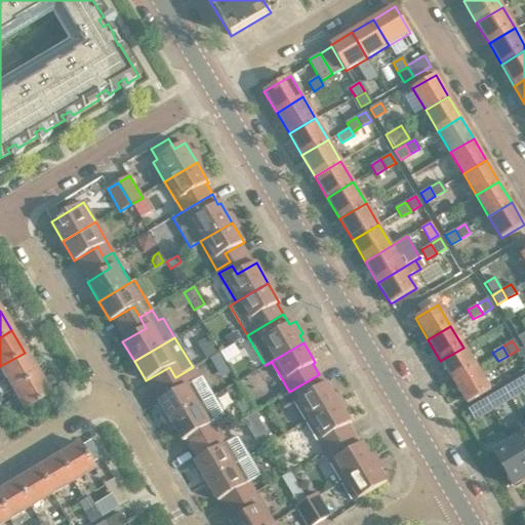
[(440,361),(453,382),(476,369),(463,348),(440,361)]
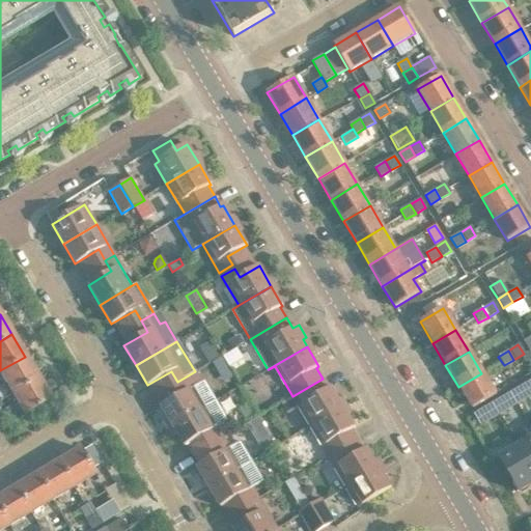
[(0,370),(0,373),(11,393),(37,378),(25,357),(0,370)]
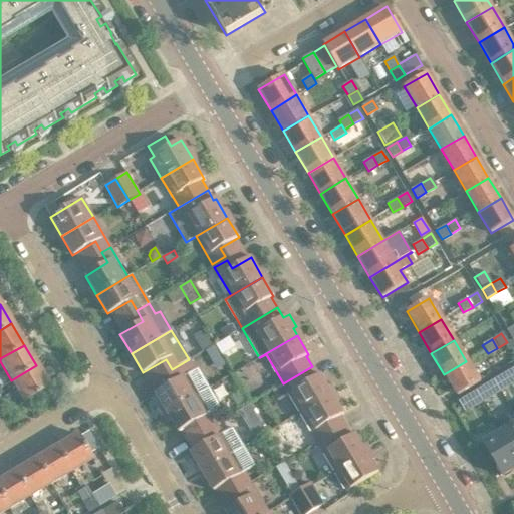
[(166,413),(197,394),(208,388),(196,367),(194,368),(189,359),(172,369),(178,379),(155,394),(162,405),(166,413)]
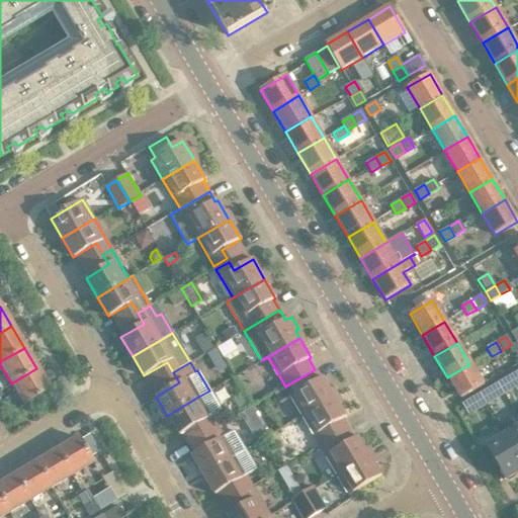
[(459,399),(483,385),(469,364),(447,377),(459,399)]
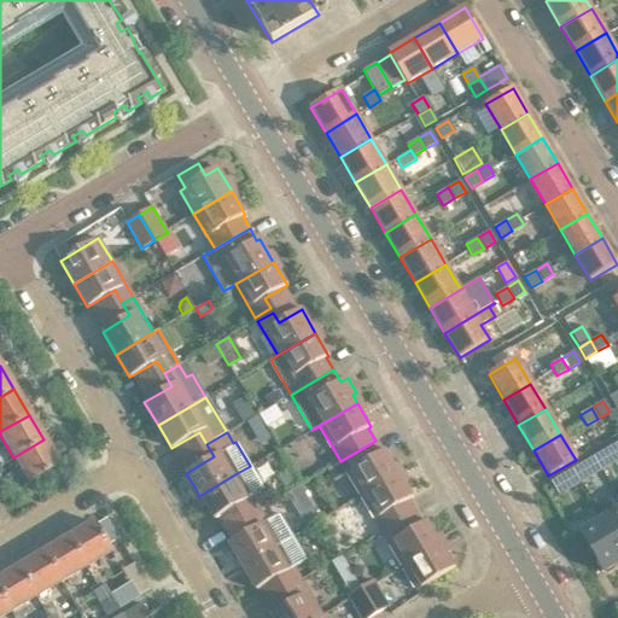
[(13,458),(28,483),(58,465),(44,439),(13,458)]
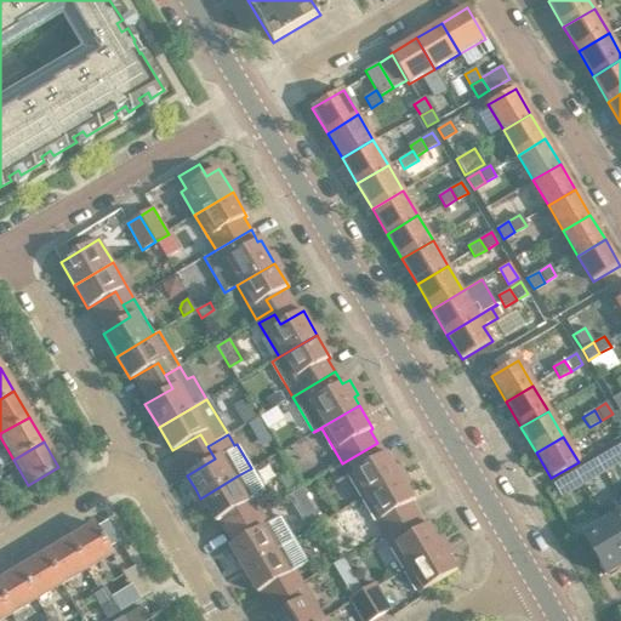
[(377,443),(342,463),(363,499),(400,477),(387,453),(383,455),(377,443)]
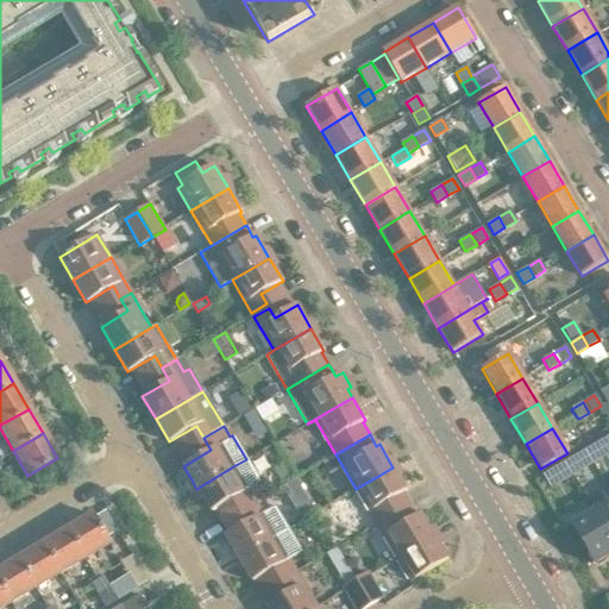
[(604,456),(608,452),(608,444),(606,438),(597,443),(604,456)]
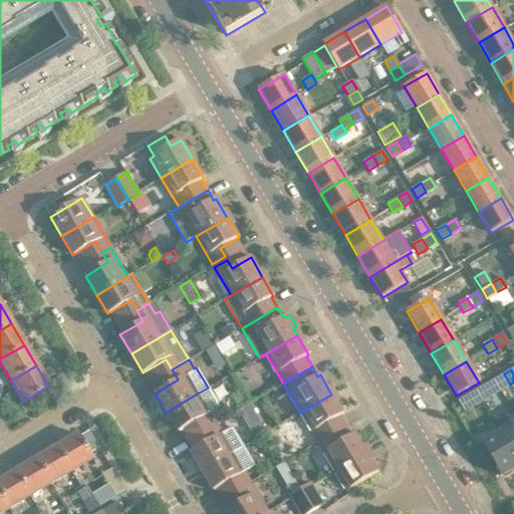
[(476,391),(482,401),(489,397),(483,387),(476,391)]
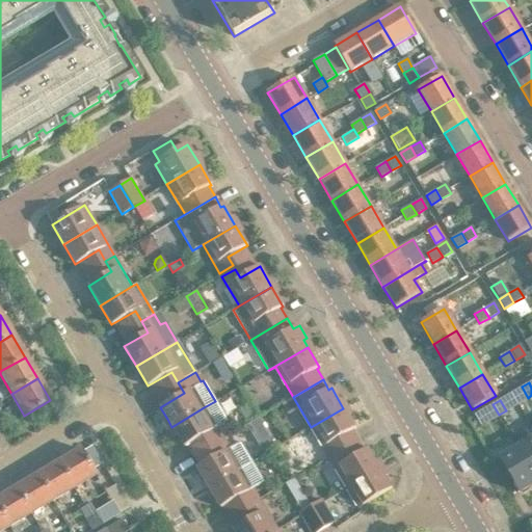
[(186,445),(192,456),(222,439),(216,427),(227,421),(215,401),(204,407),(171,427),(184,447),(186,445)]
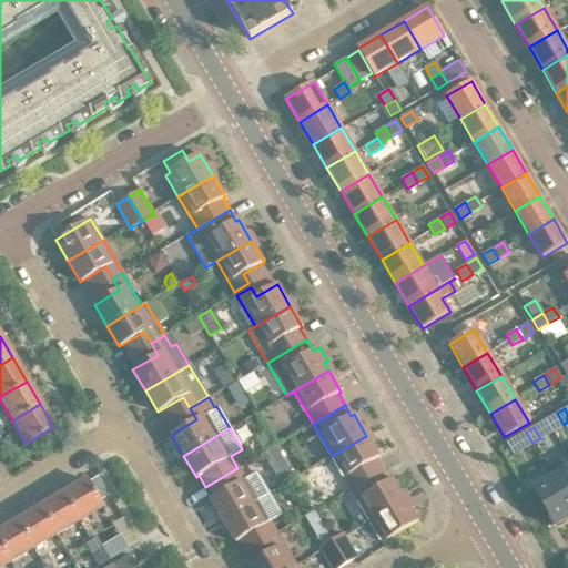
[(518,436),(525,448),(533,443),(526,432),(518,436)]
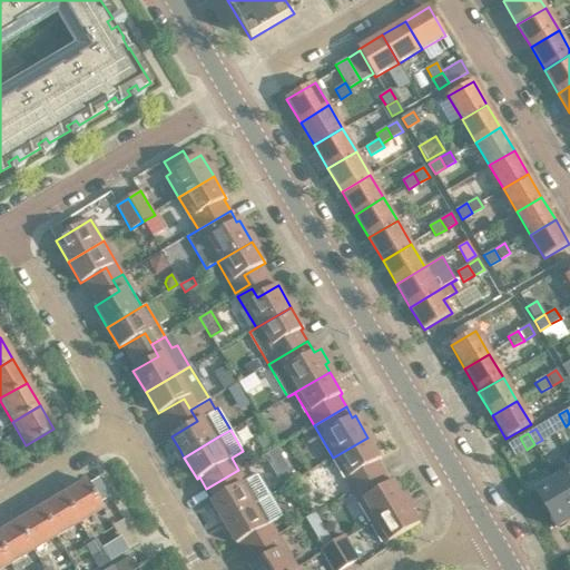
[(381,459),(367,438),(333,458),(352,491),(384,472),(377,461),(381,459)]
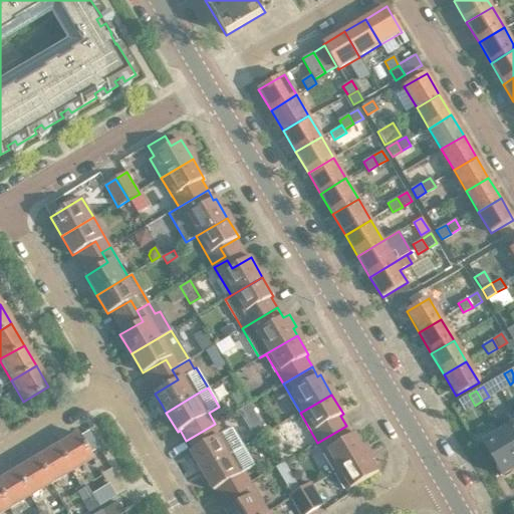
[(513,454),(513,423),(500,431),(513,454)]
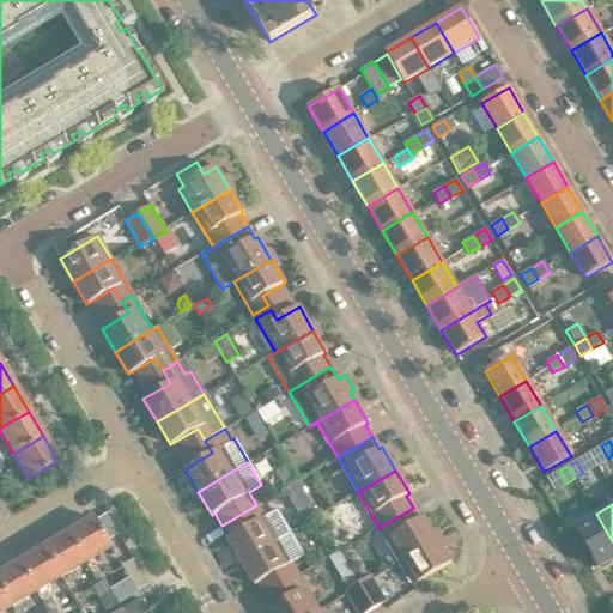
[(275,510),(263,517),(256,505),(222,526),(229,538),(226,539),(240,562),(289,533),(275,510)]
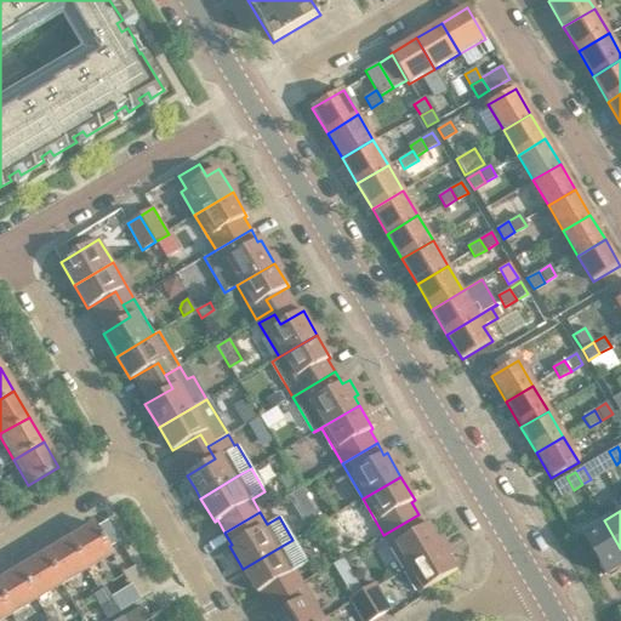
[(426,527),(419,514),(383,535),(405,570),(443,547),(429,524),(426,527)]
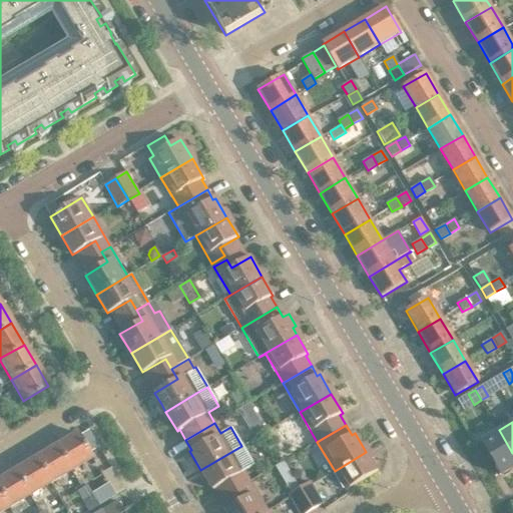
[(481,441),(501,475),(512,468),(512,453),(499,430),(481,441)]
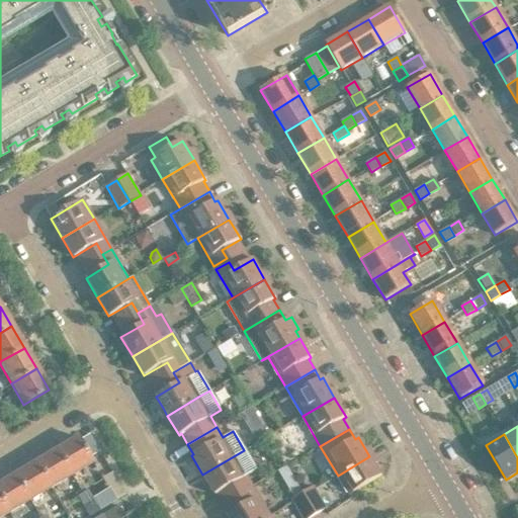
[(77,437),(56,449),(71,475),(92,462),(77,437)]
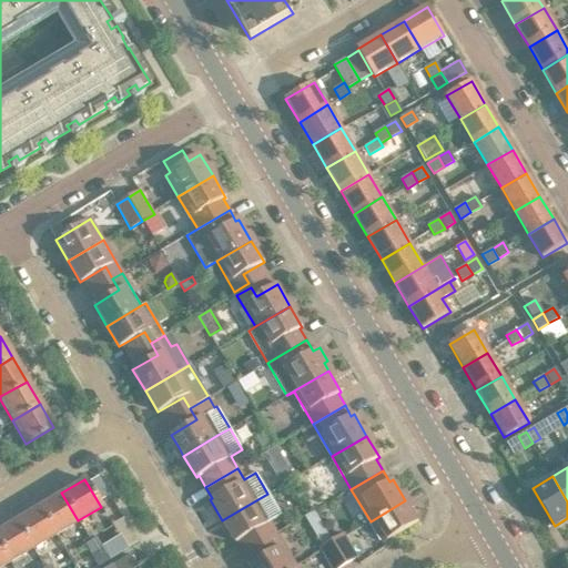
[(78,520),(61,493),(38,506),(54,535),(78,520)]
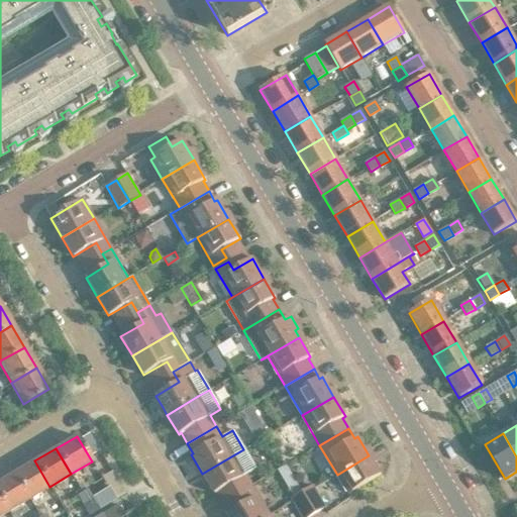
[(213,493),(216,492),(222,502),(250,485),(244,475),(255,469),(243,449),(202,474),(213,493)]
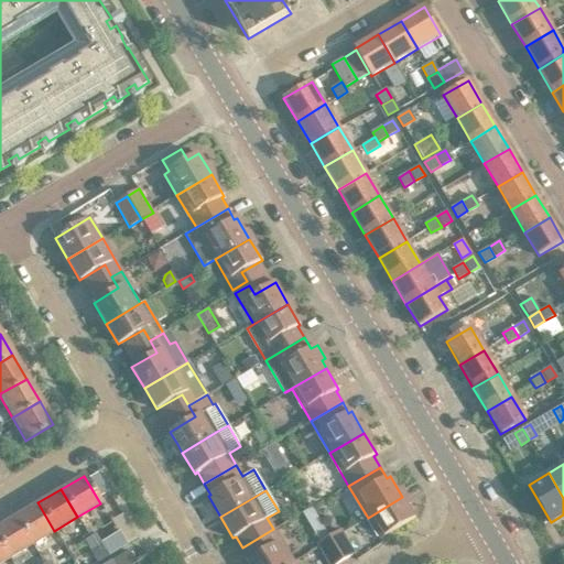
[(402,497),(368,518),(380,539),(414,519),(402,497)]
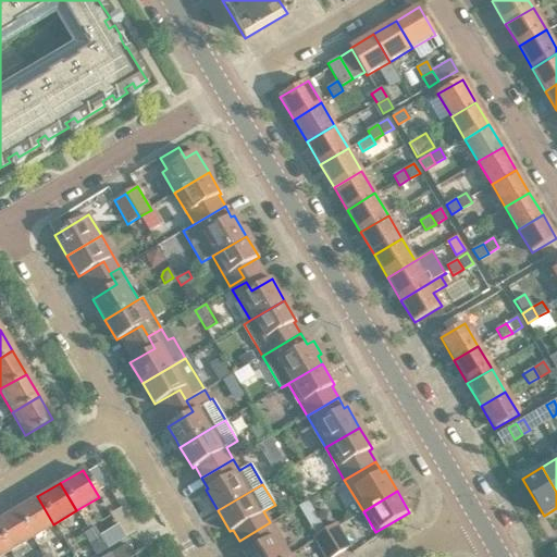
[(37,496),(14,510),(31,537),(53,524),(37,496)]
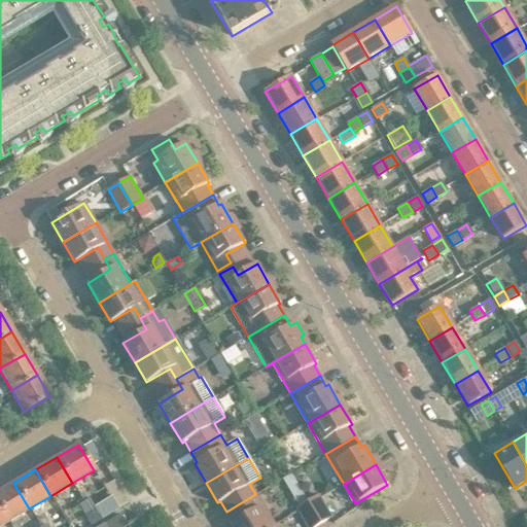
[(0,507),(8,521),(29,508),(13,483),(0,490),(0,507)]
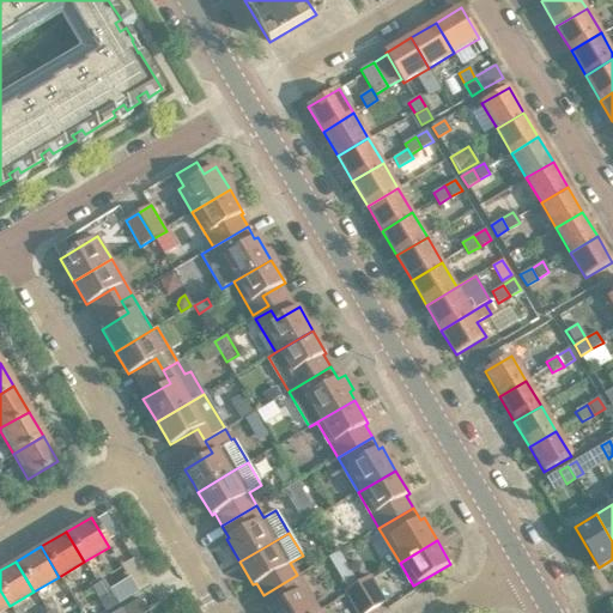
[(297,575),(263,595),(271,608),(267,610),(269,612),(314,612),(319,611),(305,588),(297,575)]
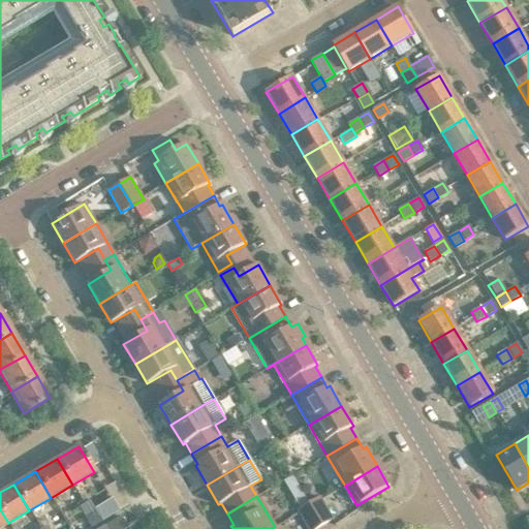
[(322,526),(333,520),(319,497),(309,503),(322,526)]
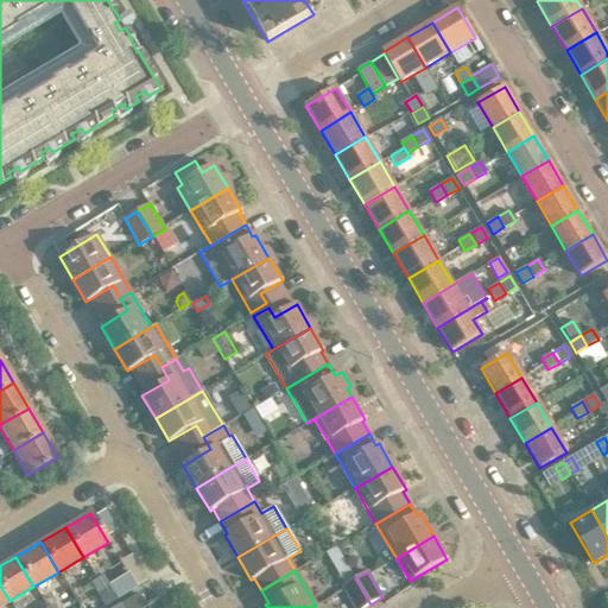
[(97,594),(108,588),(101,577),(90,583),(97,594)]
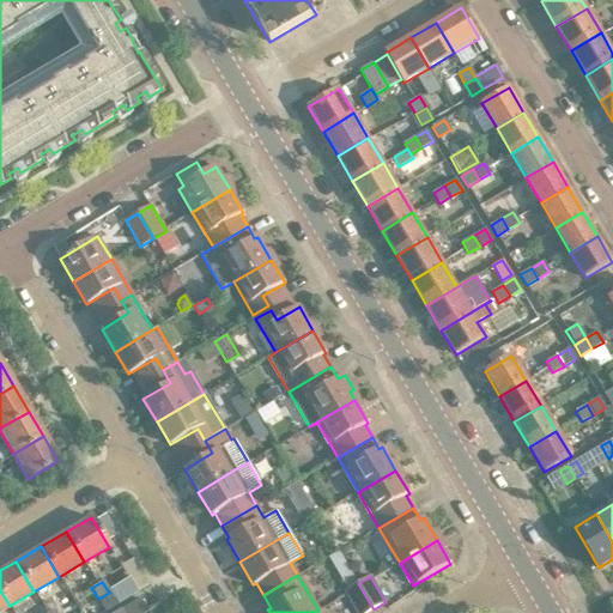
[(358,612),(366,612),(374,610),(358,583),(345,592),(358,612)]
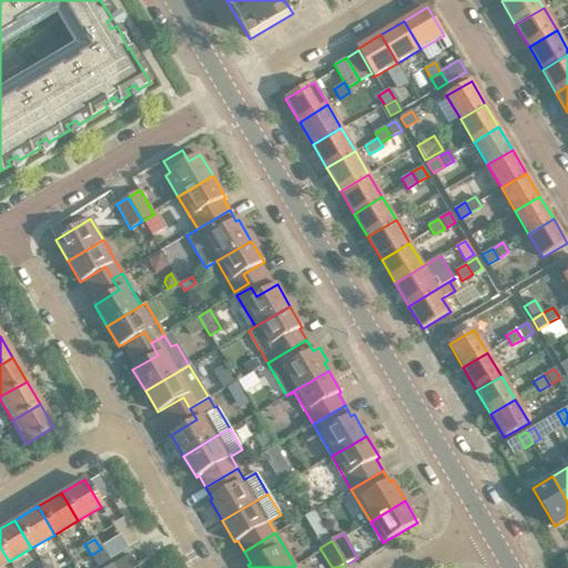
[(97,566),(107,559),(101,549),(91,555),(97,566)]
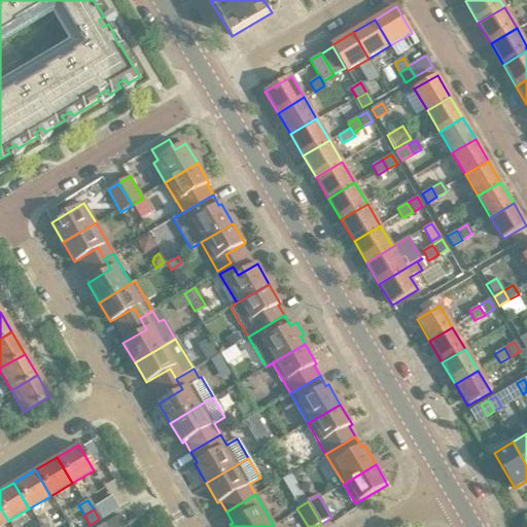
[(102,524),(103,526),(123,526),(126,525),(119,514),(102,524)]
